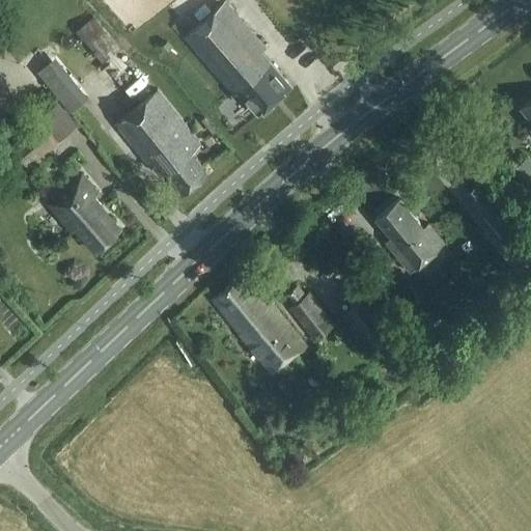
[(260,115),(292,88),(261,51),(266,48),(226,1),(185,35),(233,93),(241,91),(260,115)]
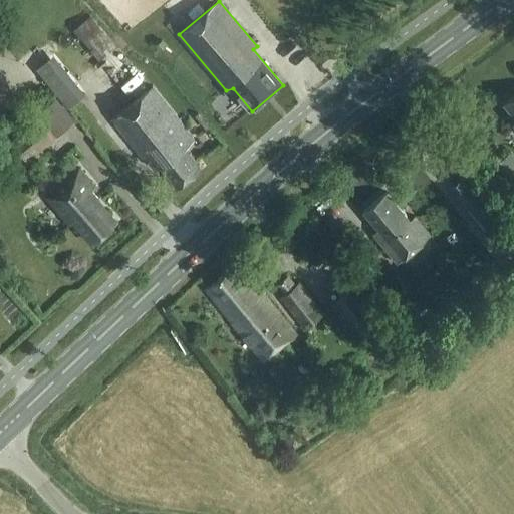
[(90,16),(73,31),(100,60),(116,45),(90,16)]
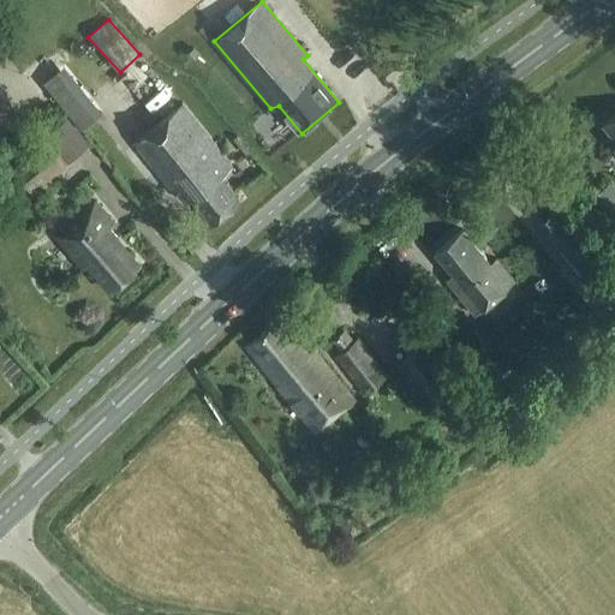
[(83,130),(94,120),(102,113),(65,65),(55,72),(43,82),(63,105),(83,130)]
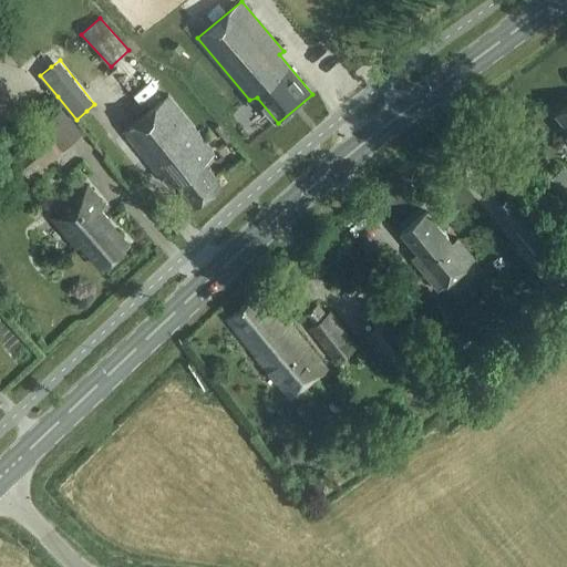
[(225,185),(207,163),(218,154),(171,94),(124,131),(162,178),(167,174),(175,183),(181,184),(198,206),(225,185)]
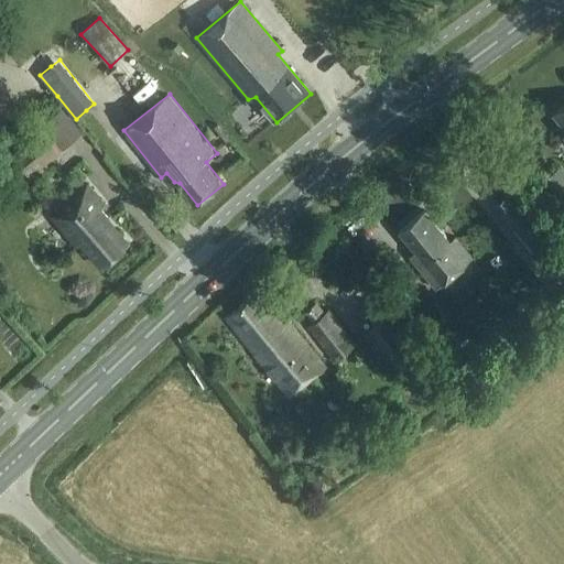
[(563,106),(553,115),(563,128),(563,133),(562,136),(563,138),(563,106)]
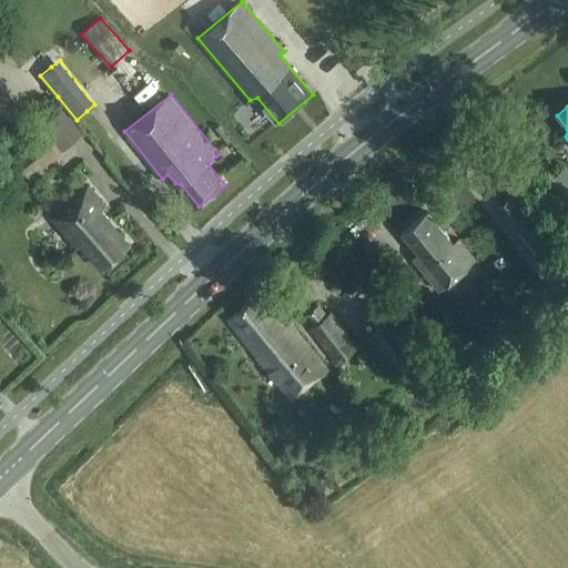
[(42,130),(13,155),(31,175),(60,151),(42,130)]
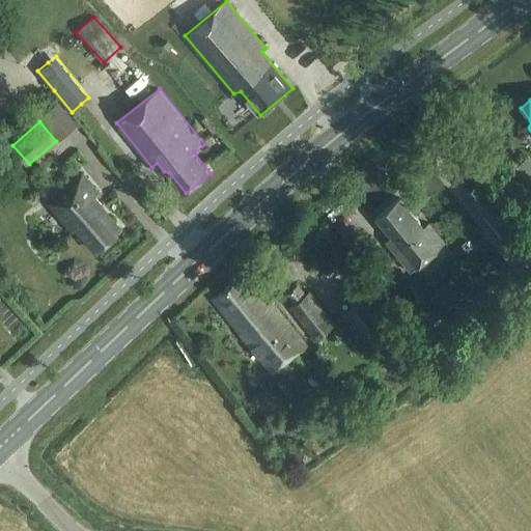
[(526,188),(530,184),(530,172),(520,158),(509,165),(526,188)]
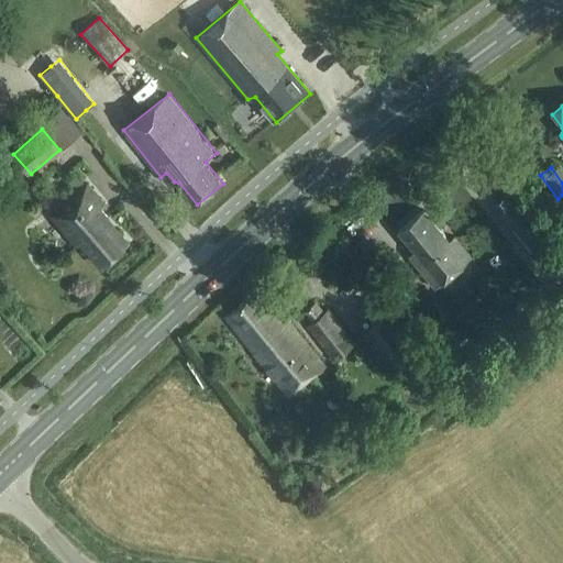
[(125,244),(105,220),(97,211),(103,205),(88,186),(52,213),(78,245),(83,241),(100,264),(125,244)]
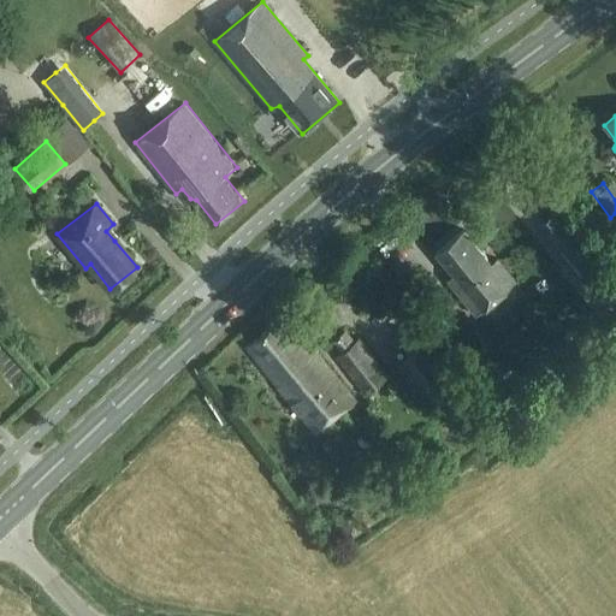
[(556,212),(540,224),(561,249),(561,250),(580,273),(598,259),(580,235),(576,237),(560,218),(556,212)]
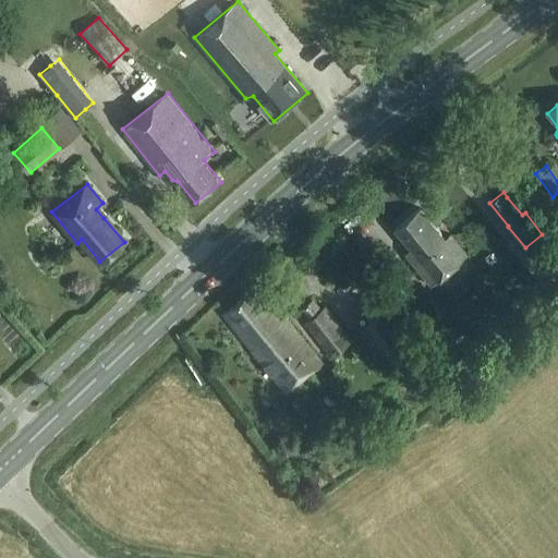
[(432,283),(466,256),(449,235),(445,239),(420,208),(396,228),(412,249),(407,253),(432,283)]
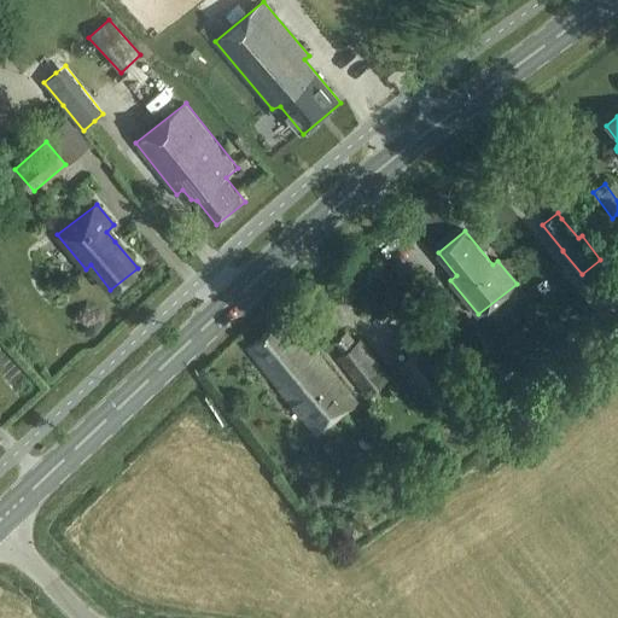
[(285,316),(246,348),(316,435),(355,403),(359,401),(318,350),(314,353),(285,316)]
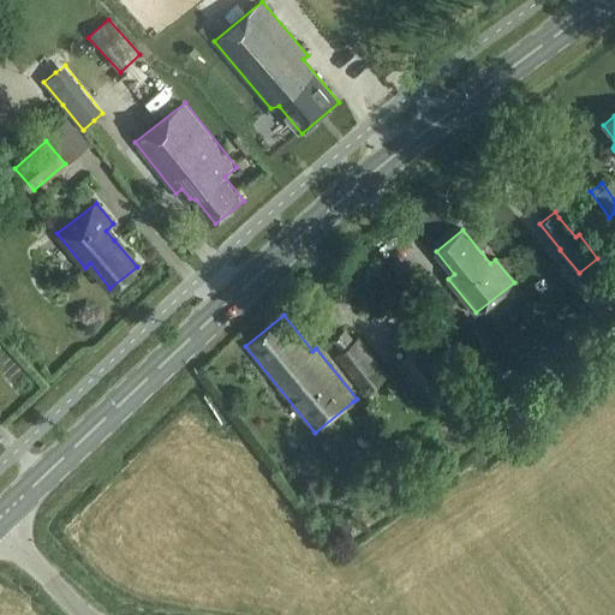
[(332,356),(358,384),(365,393),(389,374),(381,364),(382,363),(359,338),(356,341),(346,330),(334,341),(340,348),(332,356)]
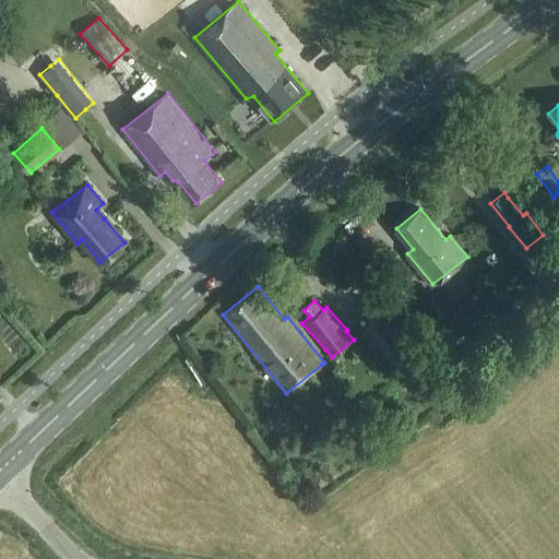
[(366,328),(394,364),(411,351),(381,314),(366,328)]
